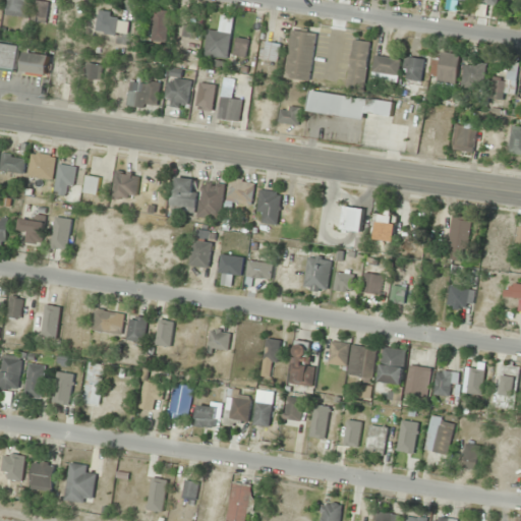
[(27,0),(6,0),(5,14),(26,16),(27,0)]
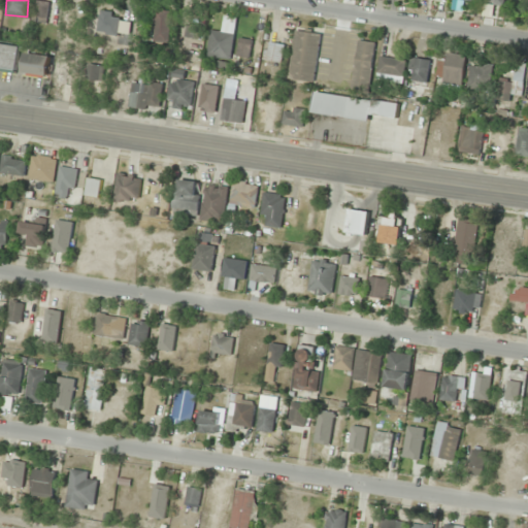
[(46,23),(48,0),(47,0),(33,0),(31,21),(46,23)]
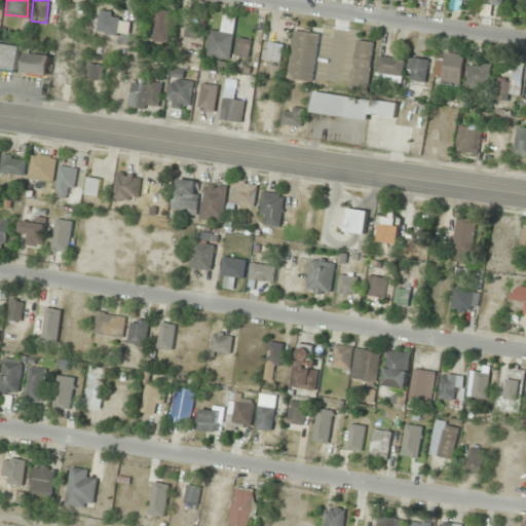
[(450,0),(450,8),(458,9),(459,0),(464,0),(470,0),(450,0)]
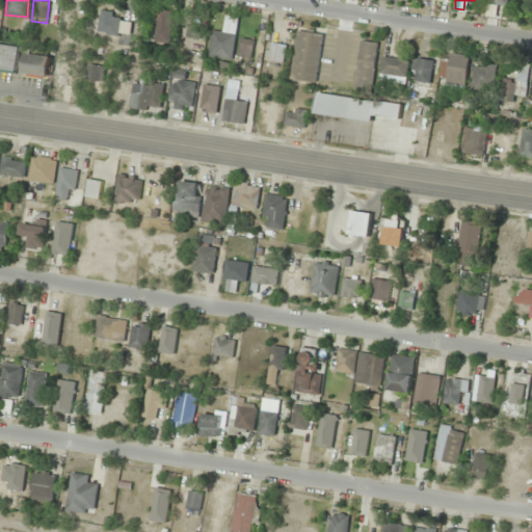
[(122,14),(101,10),(97,31),(116,35),(122,14)]
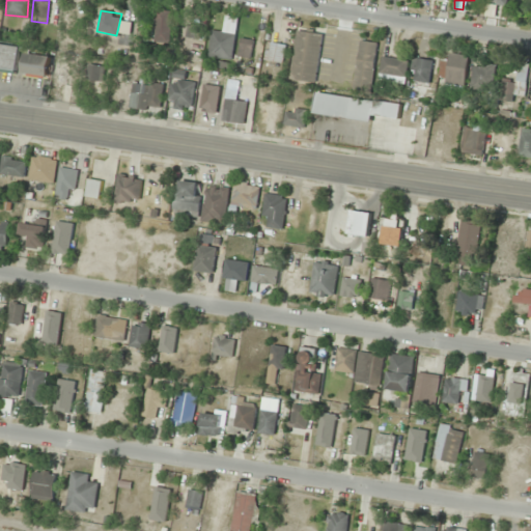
[(170,10),(155,10),(155,43),(170,43),(170,10)]
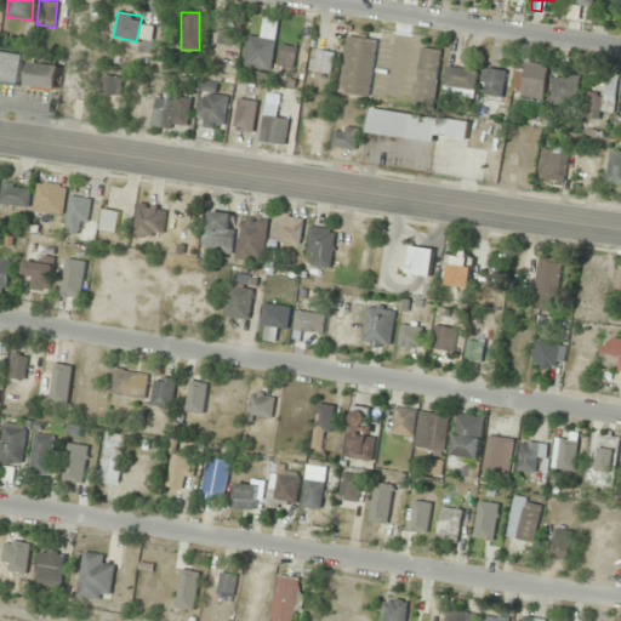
[(272,69),(277,20),(262,18),(261,36),(246,35),(243,66),(272,69)]
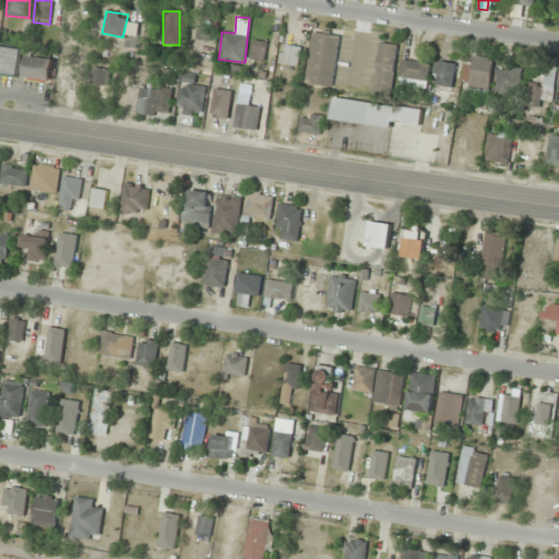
[(207,25),(198,24),(195,38),(206,39),(207,25)]
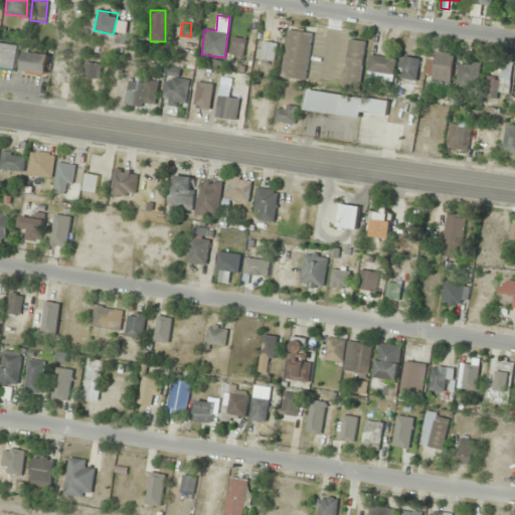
[(306,79),(313,32),(288,28),(281,76),(306,79)]
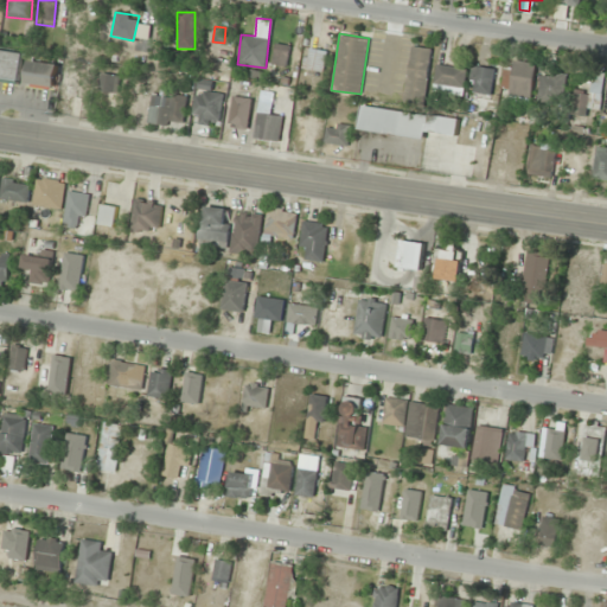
[(272,64),(285,66),(288,45),(275,43),(272,64)]
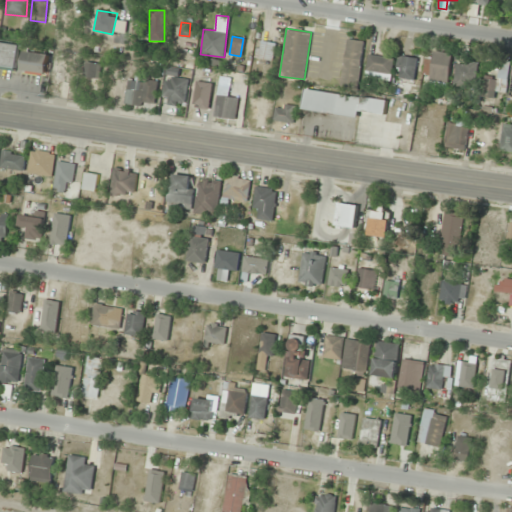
[(363,40),(345,38),(340,88),(357,90),(363,40)]
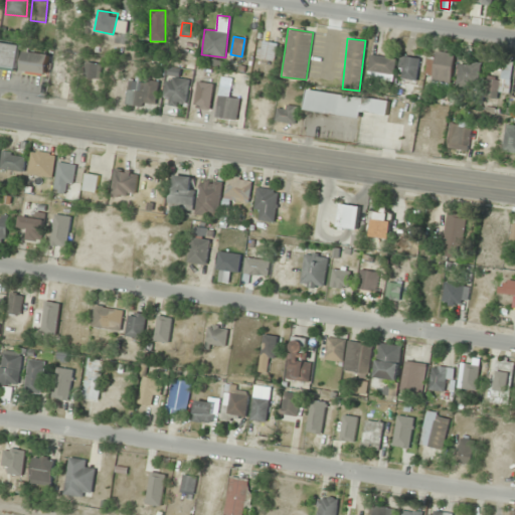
[(273,61),(278,43),(262,39),(258,58),(273,61)]
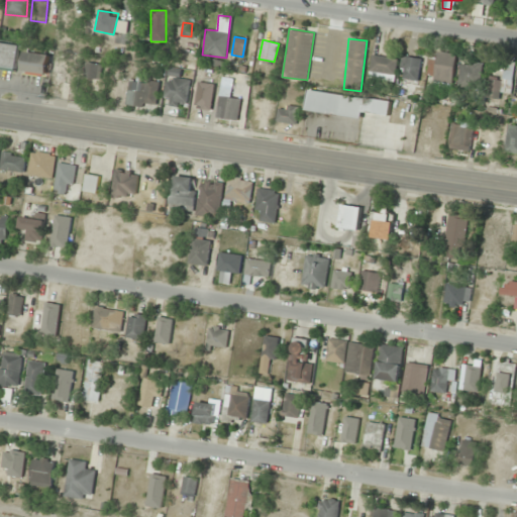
[(0,69),(15,71),(18,44),(0,41),(0,69)]
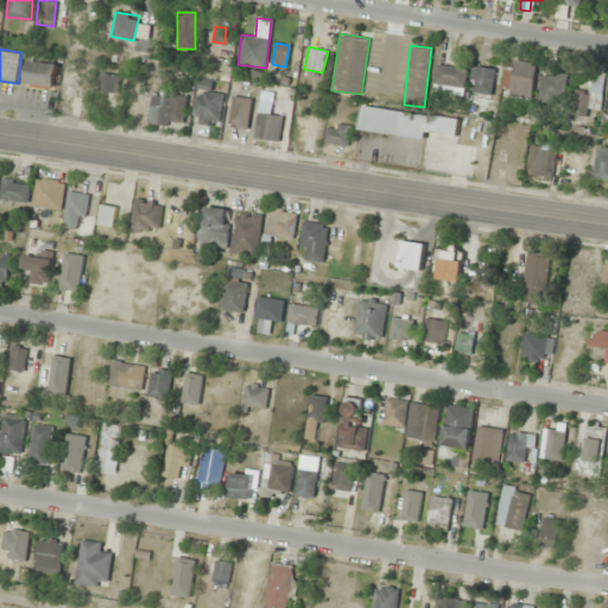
[(25,82),(54,88),(58,64),(30,59),(25,82)]
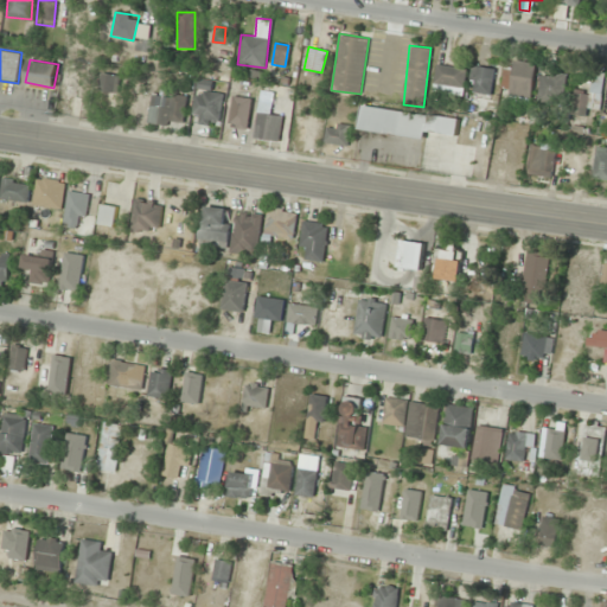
[(511,71),(504,70),(500,91),(529,97),(536,63),(513,59),(511,71)]
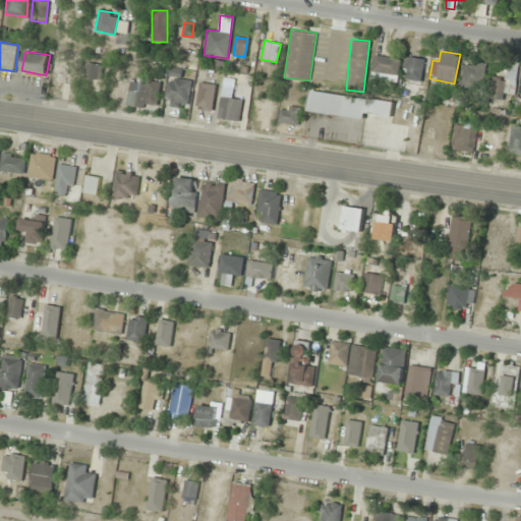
[(371,78),(397,81),(399,58),(373,55),(371,78)]
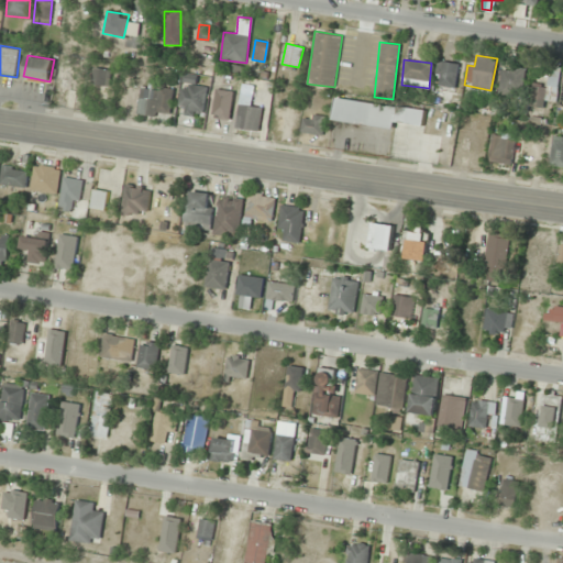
[(56,86),(72,89),(78,64),(64,61),(56,86)]
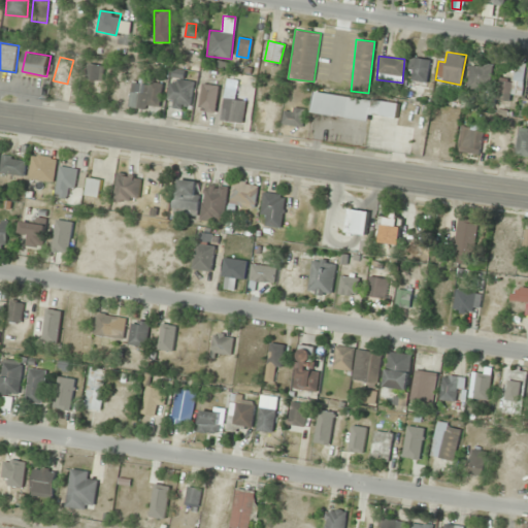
[(407,79),(427,83),(430,59),(409,57),(407,79)]
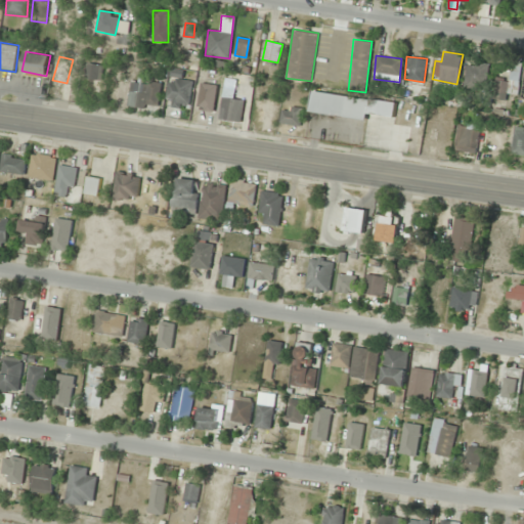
[(465,87),(485,89),(488,63),(467,61),(465,87)]
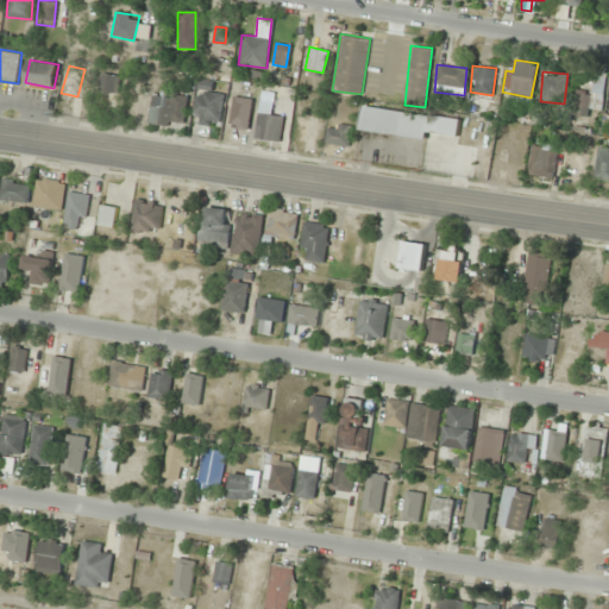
[(603,110),(604,74),(594,73),(592,93),(573,92),(573,114),(588,114),(588,108),(603,110)]
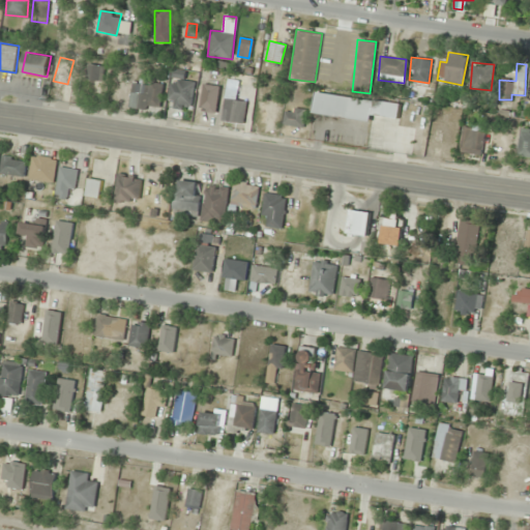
[(86,80),(102,80),(102,64),(86,64),(86,80)]
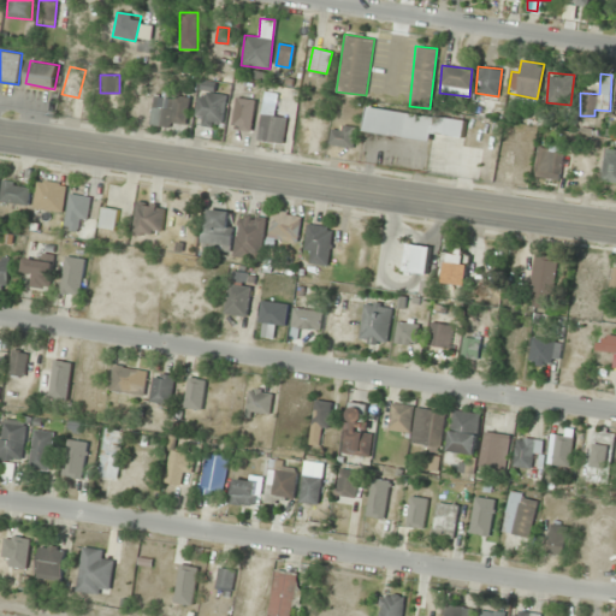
[(224,92),(197,92),(197,125),(224,125),(224,92)]
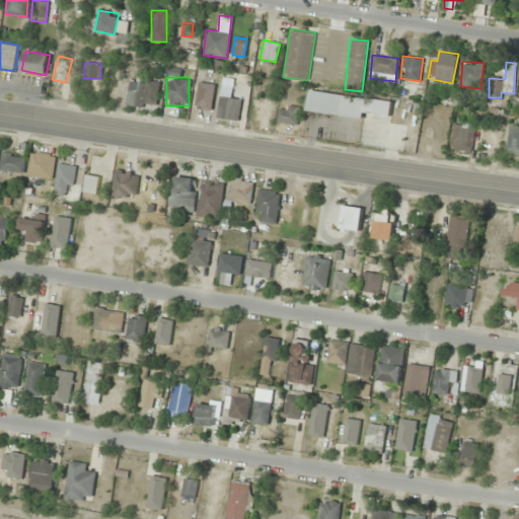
[(155,107),(157,82),(128,80),(126,105),(155,107)]
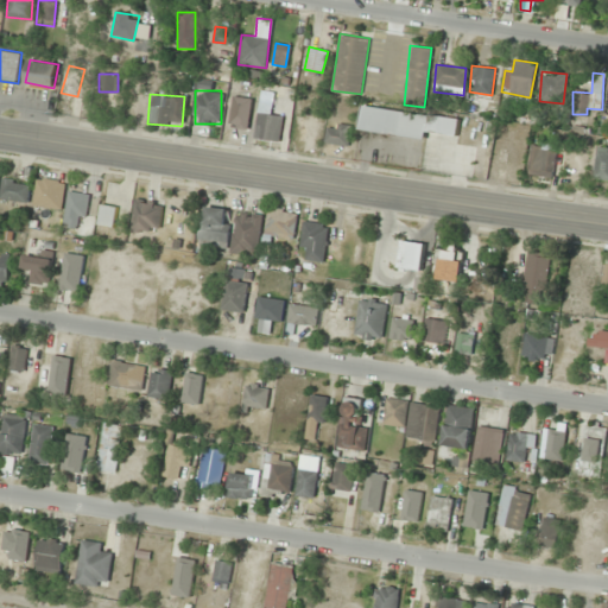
[(456,134),(458,118),(362,107),(359,131),(426,139),(428,132),(456,134)]
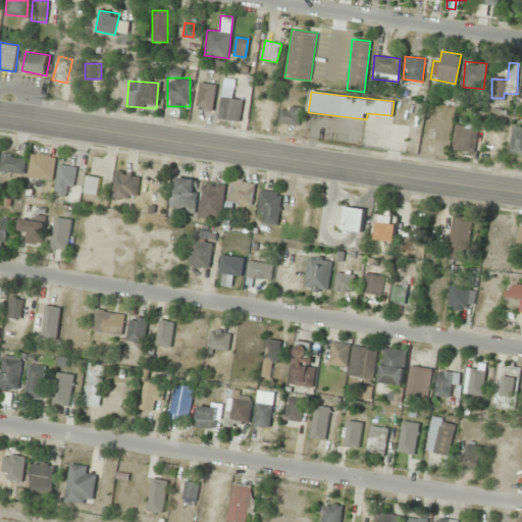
[(241,99),(219,97),(218,120),(240,121),(241,99)]
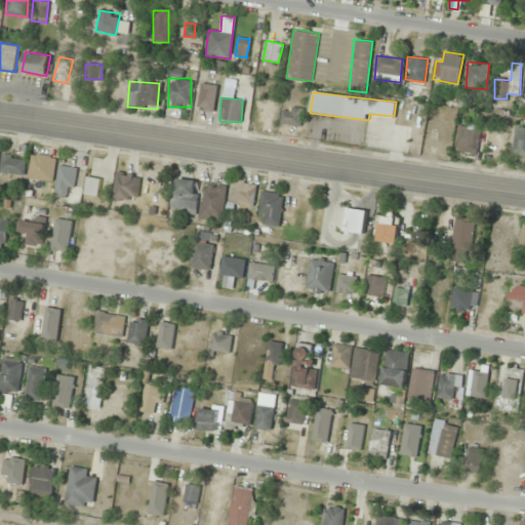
[(281,125),(301,125),(301,107),(281,107),(281,125)]
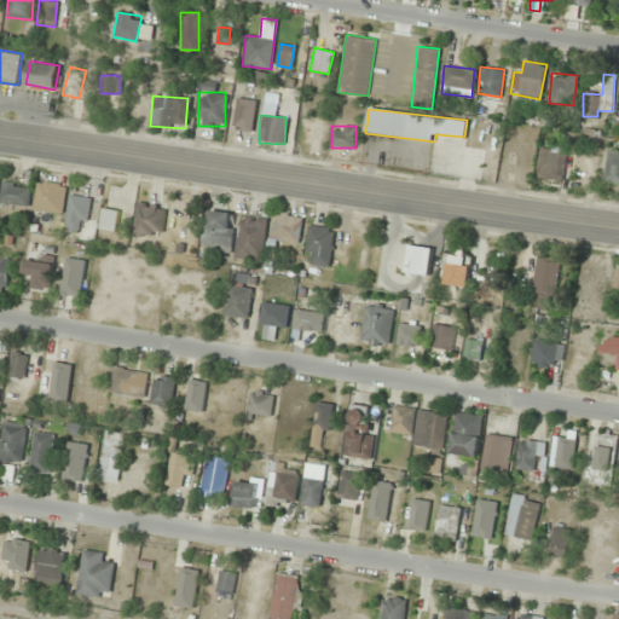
[(562,181),(567,149),(542,144),(536,177),(562,181)]
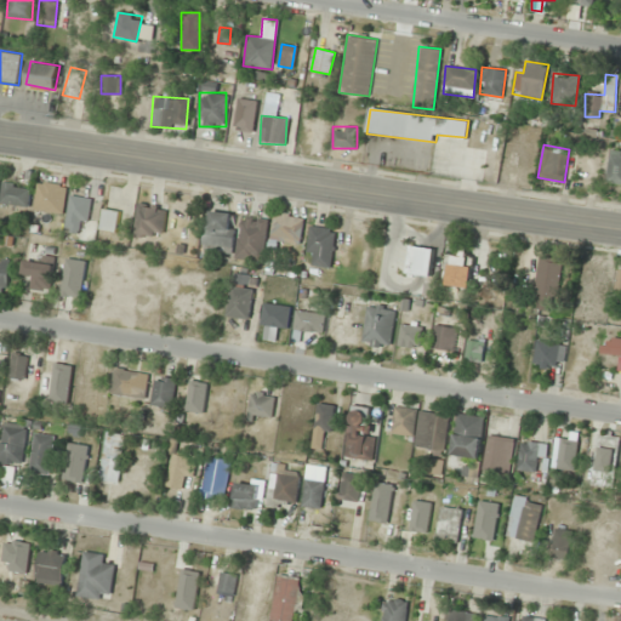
[(607,183),(620,183),(620,151),(608,151),(607,183)]
